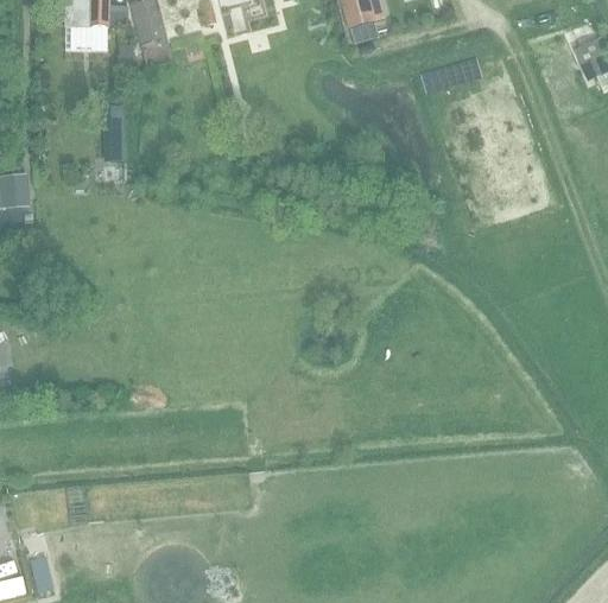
[(89,0),(89,25),(111,25),(109,0),(89,0)]
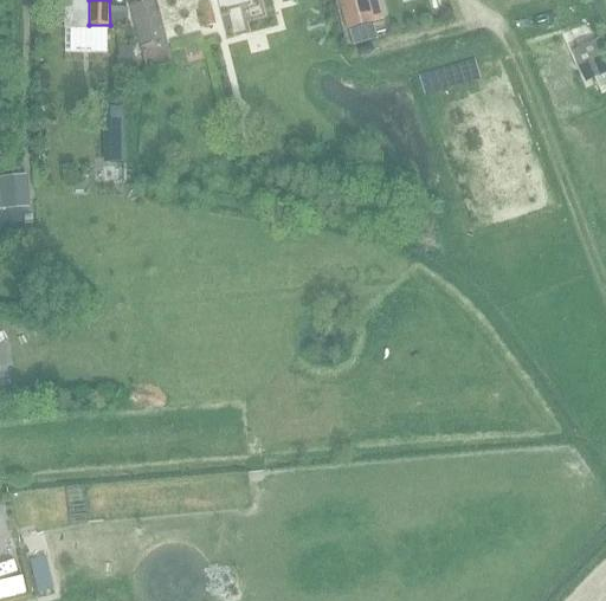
[(142,0),(131,2),(141,41),(161,37),(152,0),(142,0)]
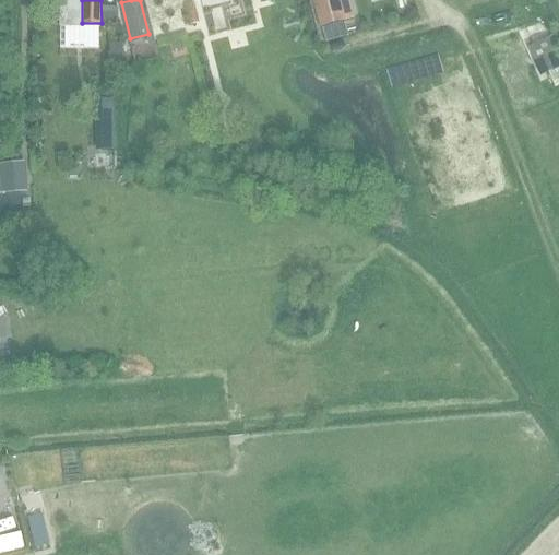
[(313,0),(321,25),(345,19),(339,0),(313,0)]
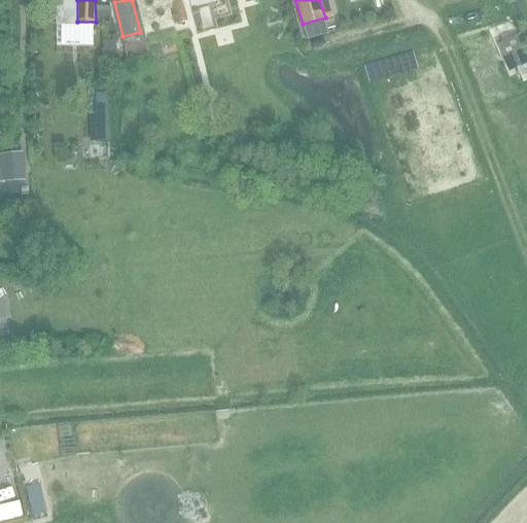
[(182,1),(173,3),(178,21),(186,18),(182,1)]
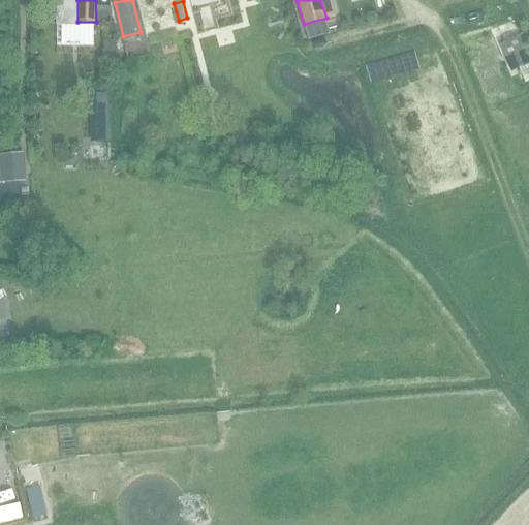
[(528,55),(519,32),(499,40),(510,65),(528,57),(528,55)]
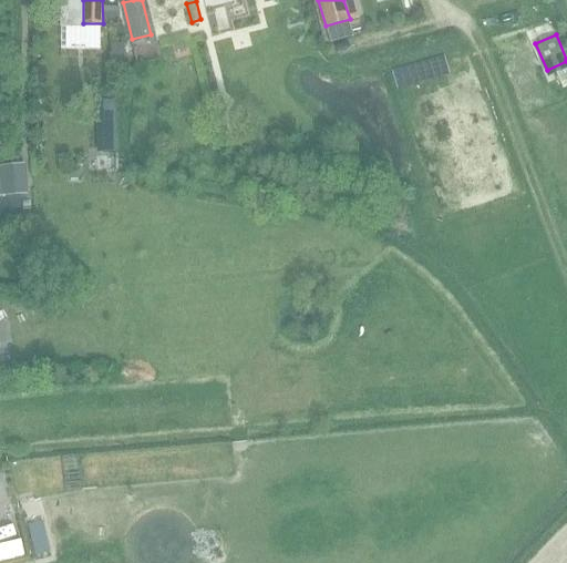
[(111,40),(110,59),(122,60),(123,40),(120,40),(111,40)]
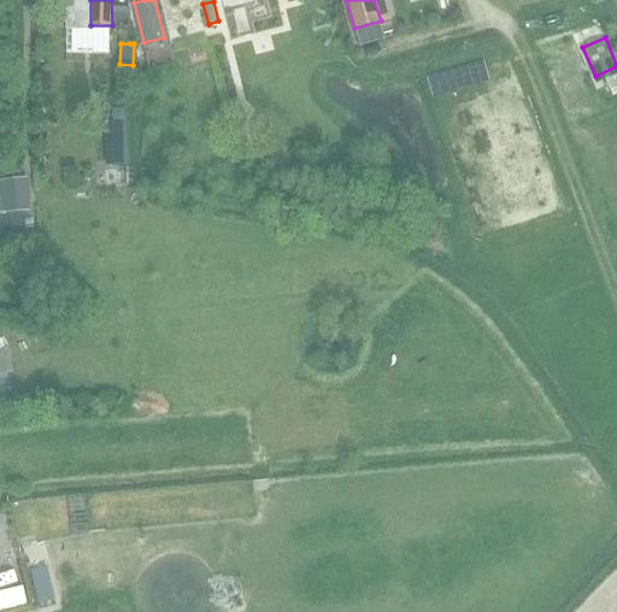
[(112,137),(105,137),(106,162),(127,160),(125,106),(112,106),(112,137)]
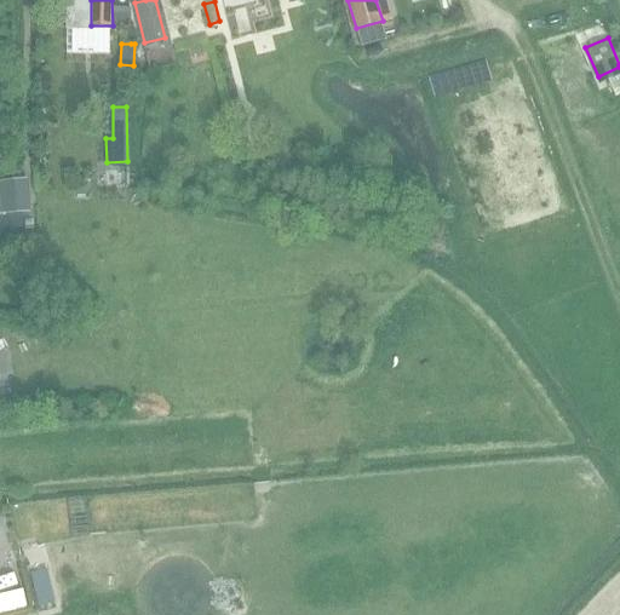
[(26,177),(0,178),(0,210),(29,208),(26,177)]
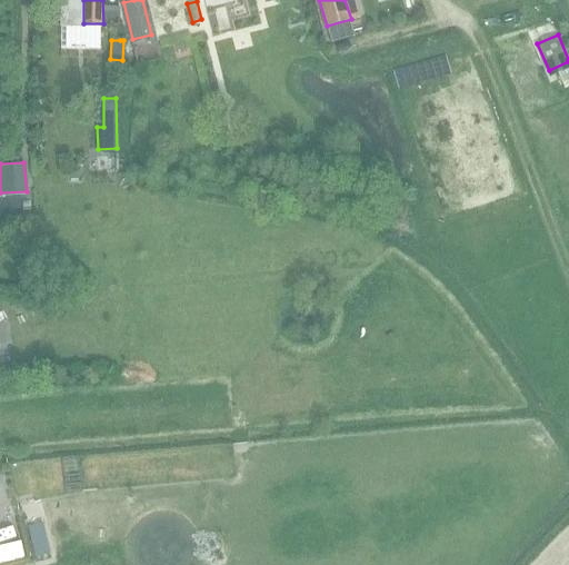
[(552,271),(543,276),(548,287),(558,283),(552,271)]
